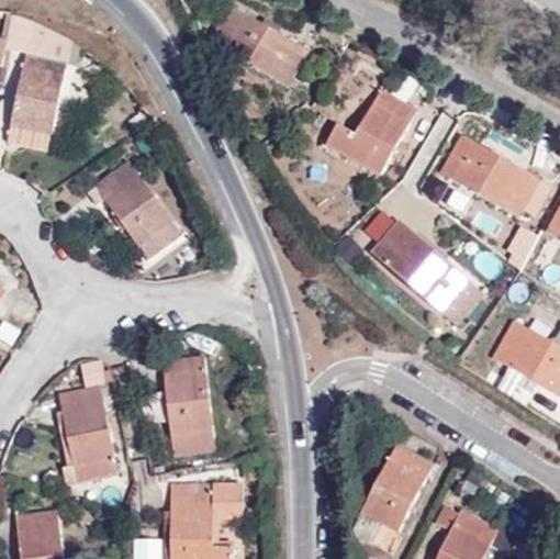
[(308,49),(228,3),(208,41),(288,87),(308,49)]
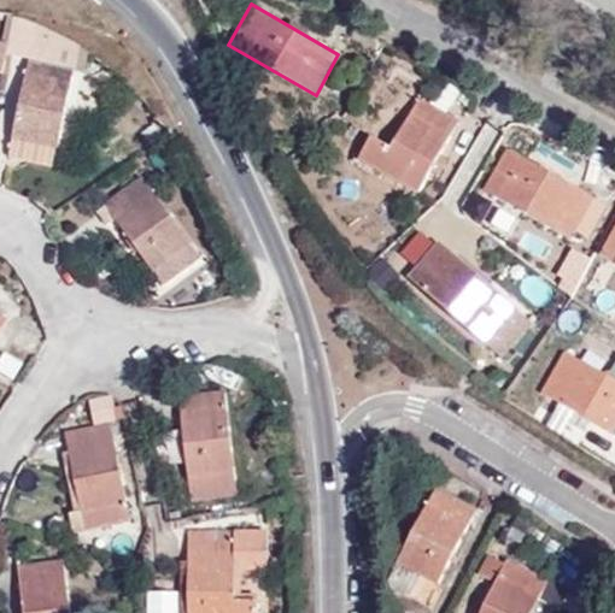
[(52,34),(11,16),(6,40),(4,49),(28,56),(11,135),(52,146),(57,146),(74,66),(78,48),(52,34)]
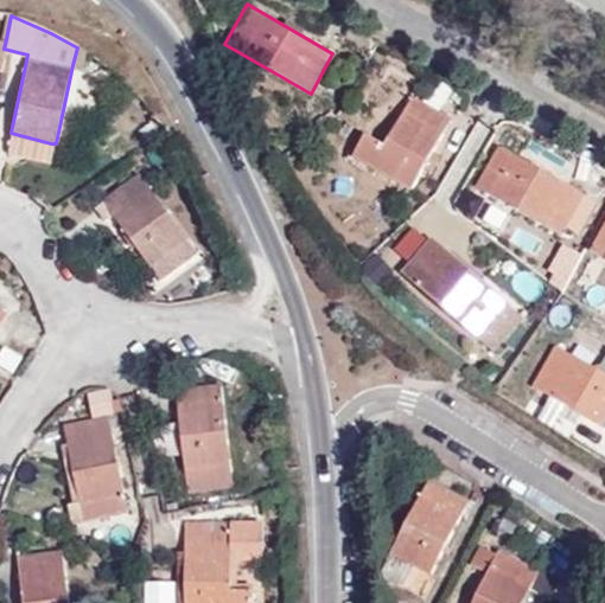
[(409,96),(382,143),(363,133),(351,154),(411,188),(449,119),(409,96)]
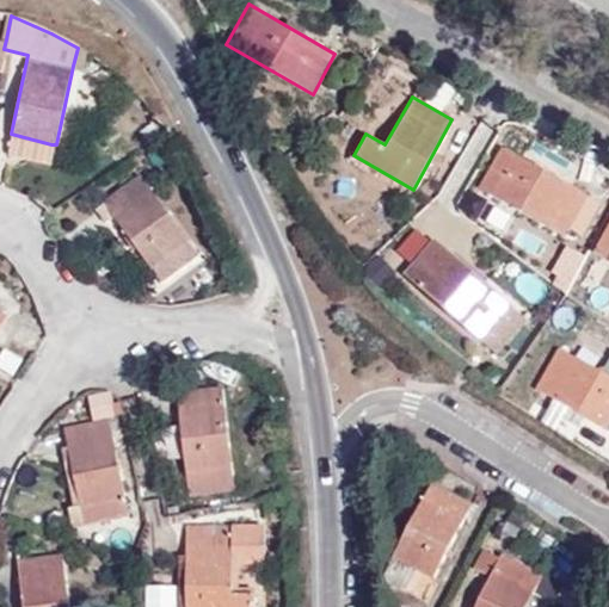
[(51,144),(11,134),(7,152),(49,161),(51,144)]
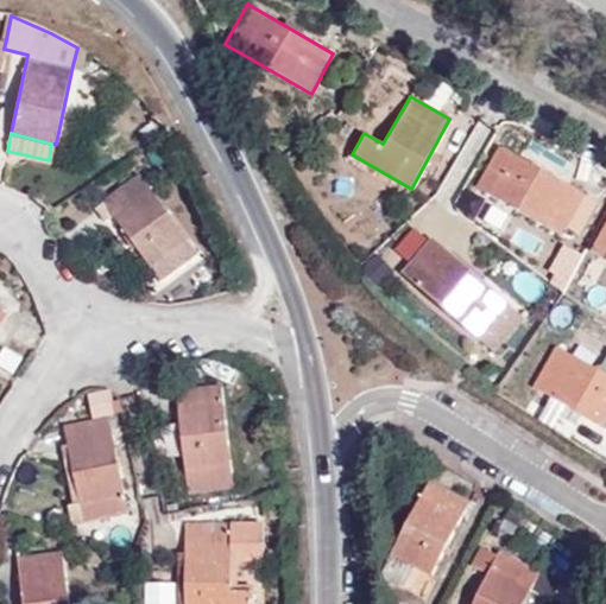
[(560,231),(563,224),(581,192),(499,146),(477,185),(560,231)]
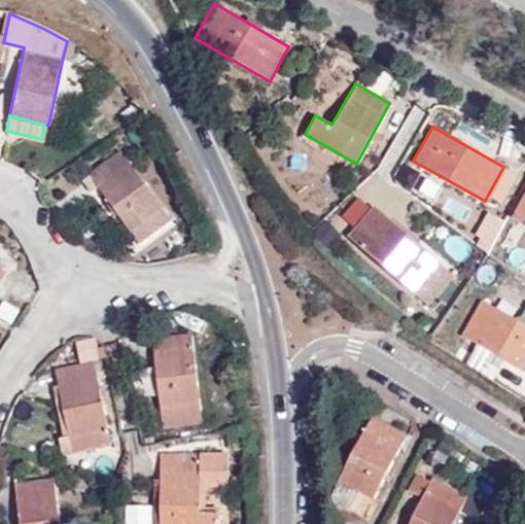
[(129,230),(131,228),(161,207),(120,150),(90,173),(129,230)]
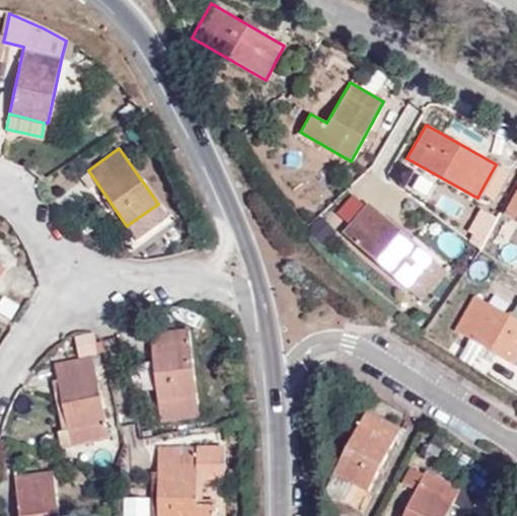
[(496,164),(481,192),(493,198),(509,171),(496,164)]
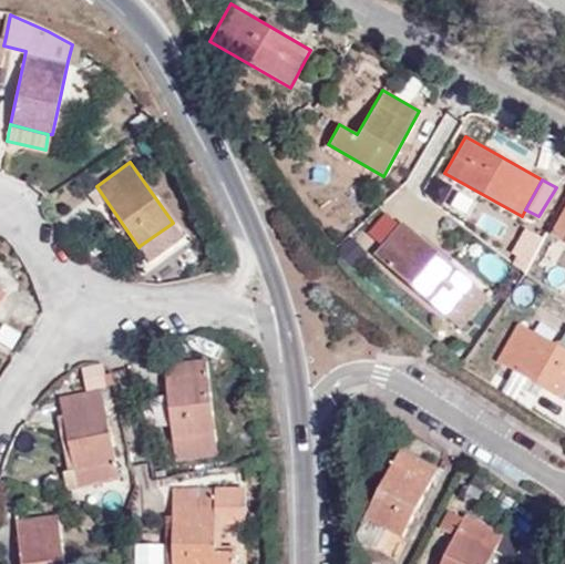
[(564,206),(550,234),(564,242),(564,206)]
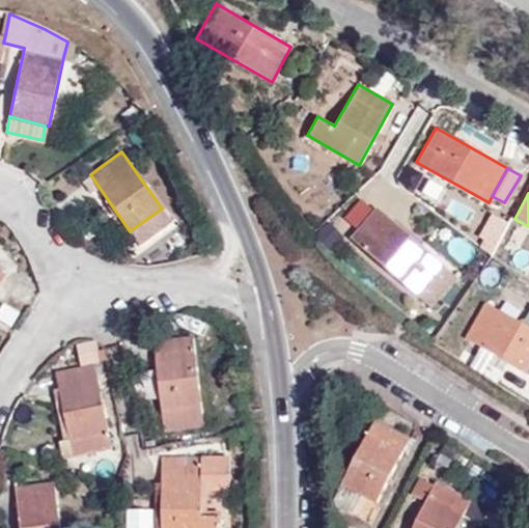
[(351,238),(418,296),(444,265),(377,207),(351,238)]
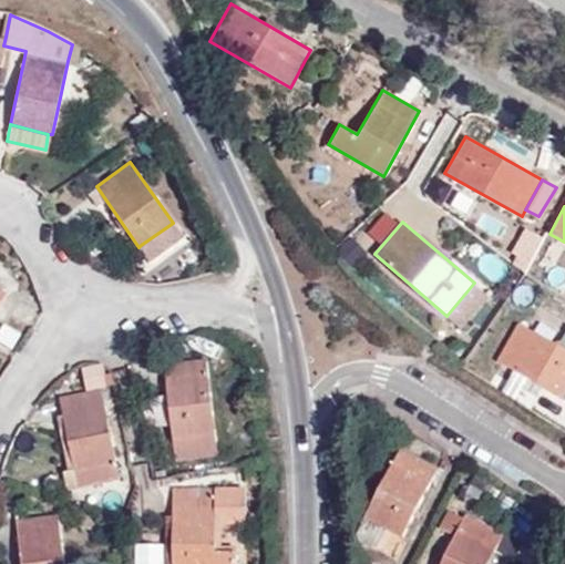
[(173,223),(141,245),(150,258),(182,235),(173,223)]
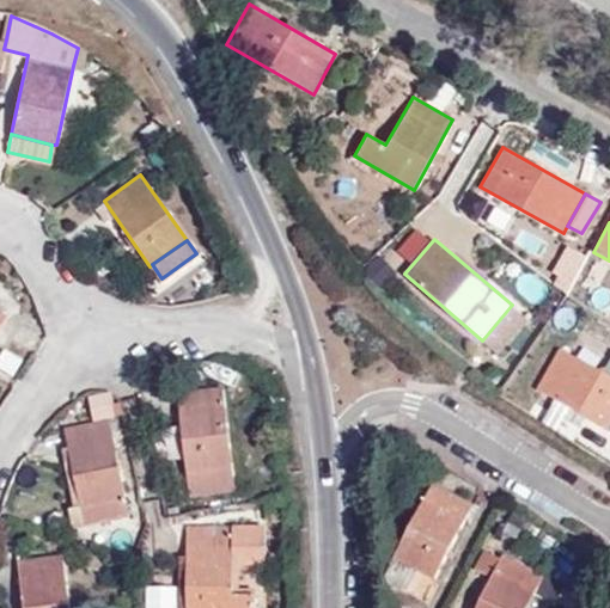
[(512,305),(482,341),(496,352),(526,319),(512,305)]
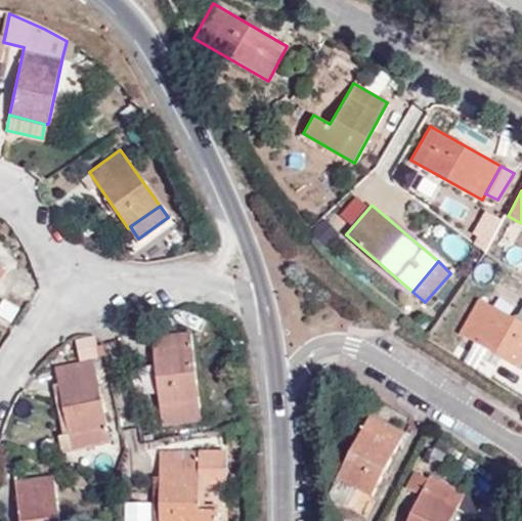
[(474,340),(487,348),(521,366),(521,305),(517,312),(509,315),(480,298),(460,332),(474,340)]
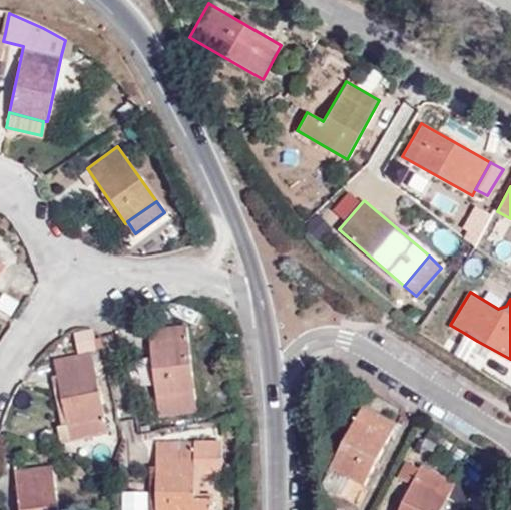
[(196,411),(186,325),(147,328),(157,415),(196,411)]
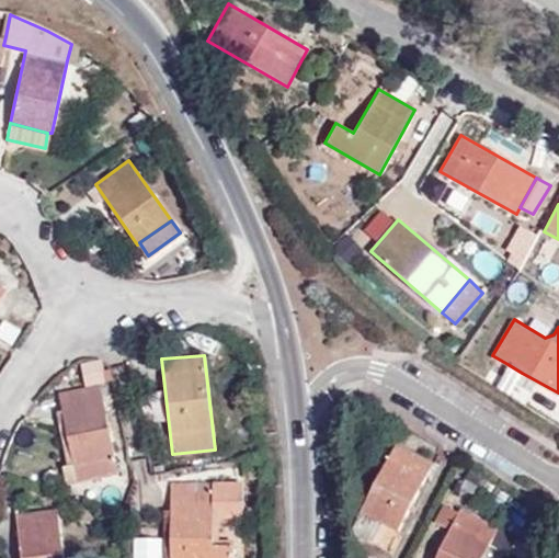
[(494,386),(508,395),(522,373),(508,364),(494,386)]
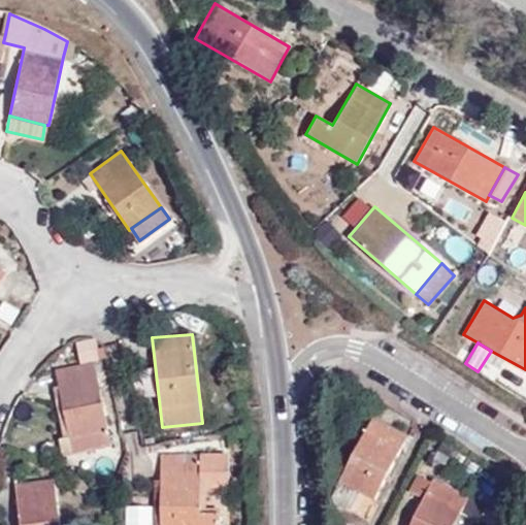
[(56,369),(68,435),(71,452),(110,444),(93,362),(56,369)]
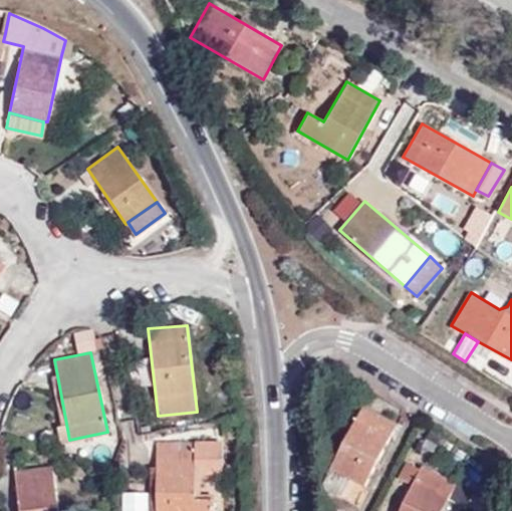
[(396,424),(361,407),(329,466),(363,484),(396,424)]
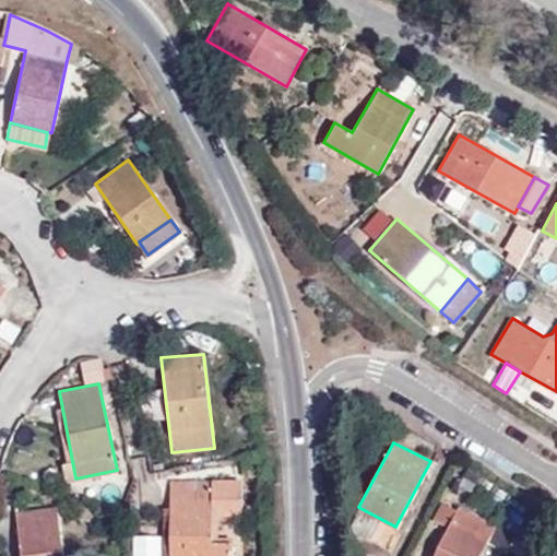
[(75,478),(72,461),(61,462),(64,481),(75,478)]
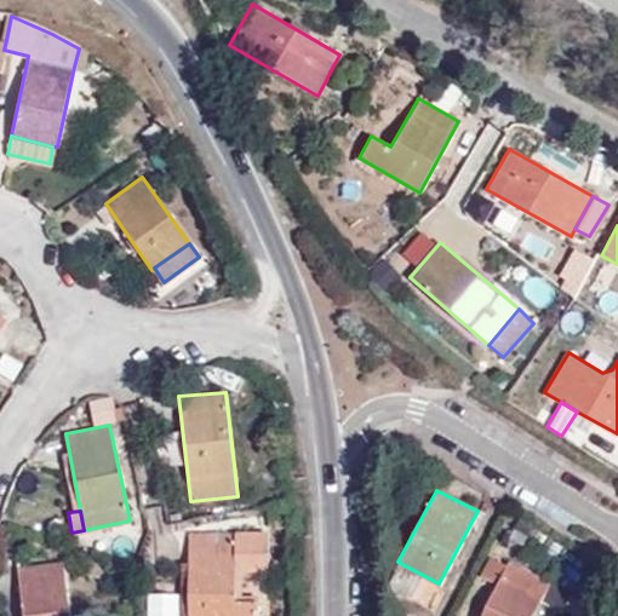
[(188,530),(188,562),(186,615),(256,615),(257,602),(234,603),(233,566),(267,566),(268,531),(188,530)]
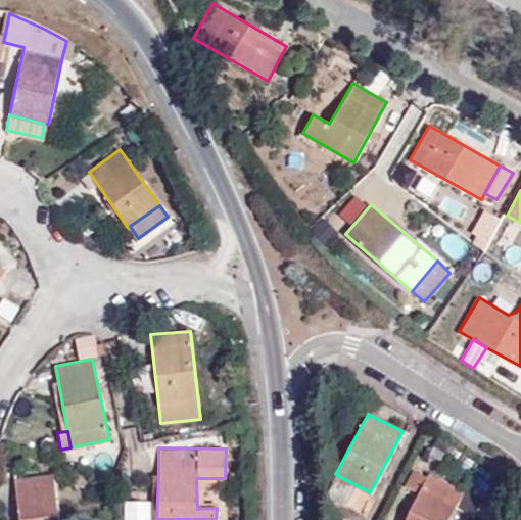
[(448,519),(462,491),(427,474),(426,476),(412,469),(405,484),(418,491),(405,519),(448,519)]
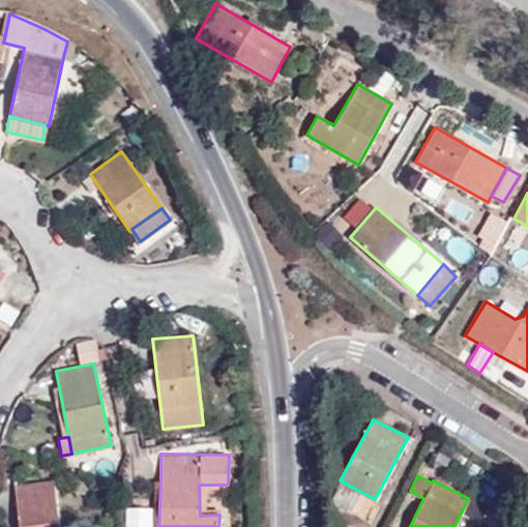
[(15,487),(19,526),(60,526),(54,481),(15,487)]
